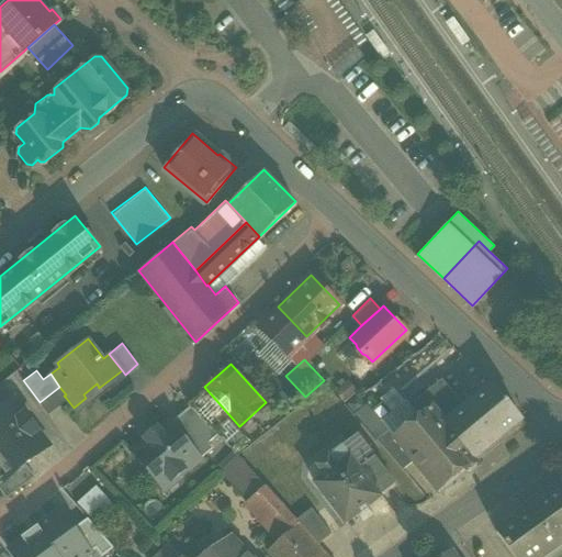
[(463,404),(441,378),(411,403),(419,414),(394,434),(394,435),(413,458),(438,489),(523,419),(491,381),(463,404)]
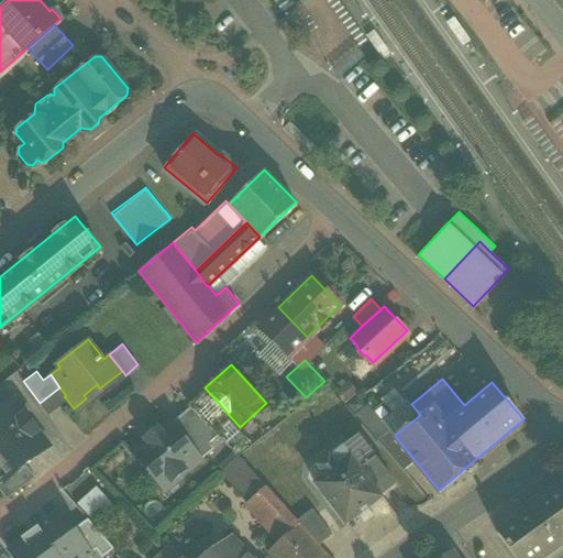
[(352,392),(343,382),(335,389),(343,400),(352,392)]
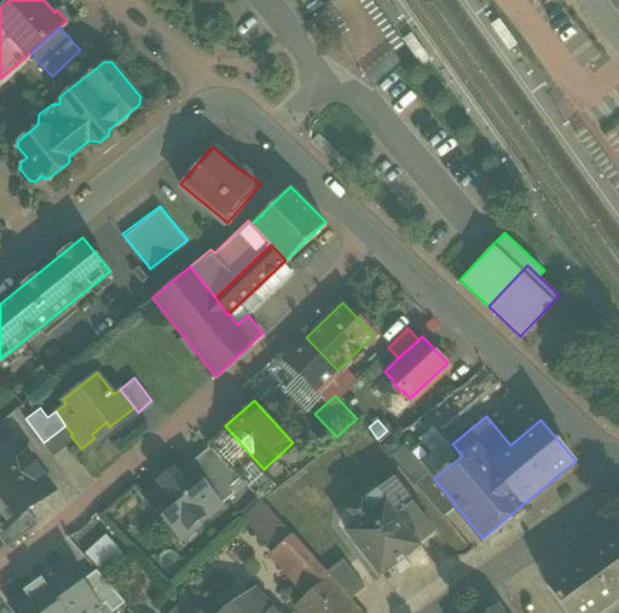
[(52,454),(73,438),(70,435),(73,434),(65,426),(44,443),(52,454)]
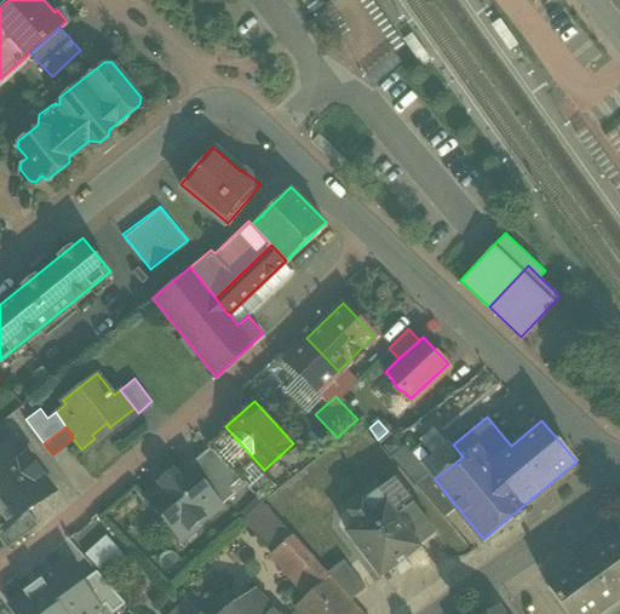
[(38,469),(29,457),(30,457),(15,436),(0,447),(0,521),(4,526),(4,527),(27,509),(42,497),(55,488),(39,468),(38,469)]
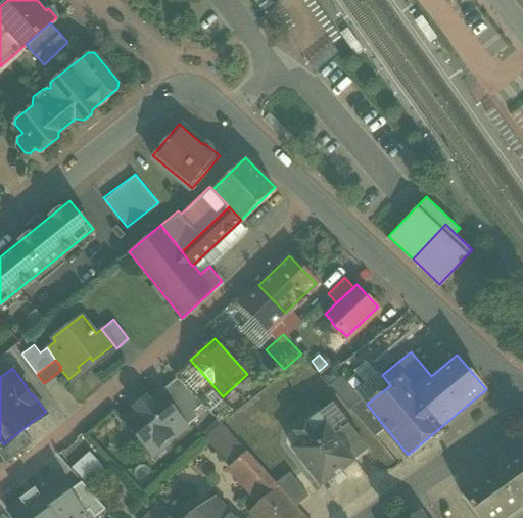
[(192,410),(200,402),(177,375),(159,390),(187,423),(196,414),(192,410)]
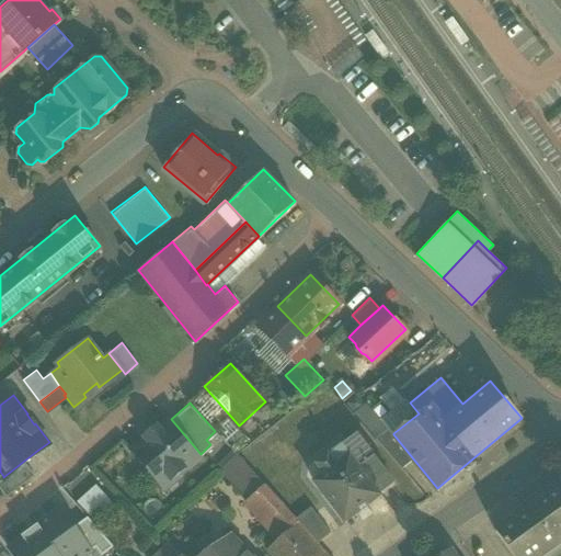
[(388,427),(370,408),(359,417),(376,435),(388,427)]
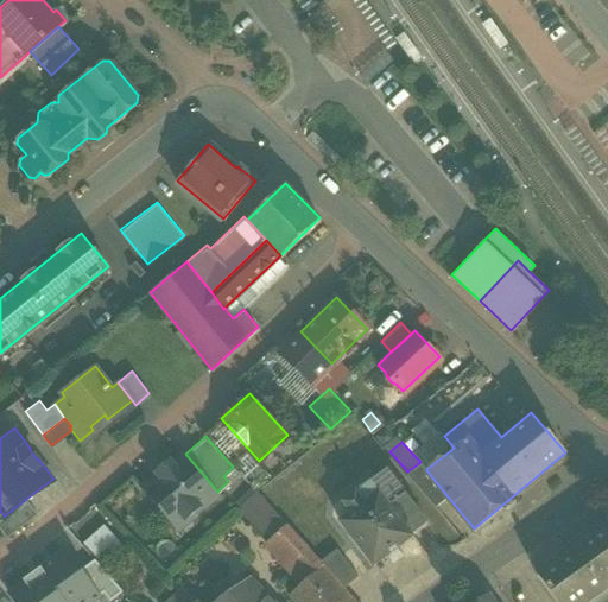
[(185,454),(182,449),(172,457),(171,456),(152,471),(153,473),(139,485),(178,531),(195,517),(194,514),(219,493),(217,492),(185,454)]
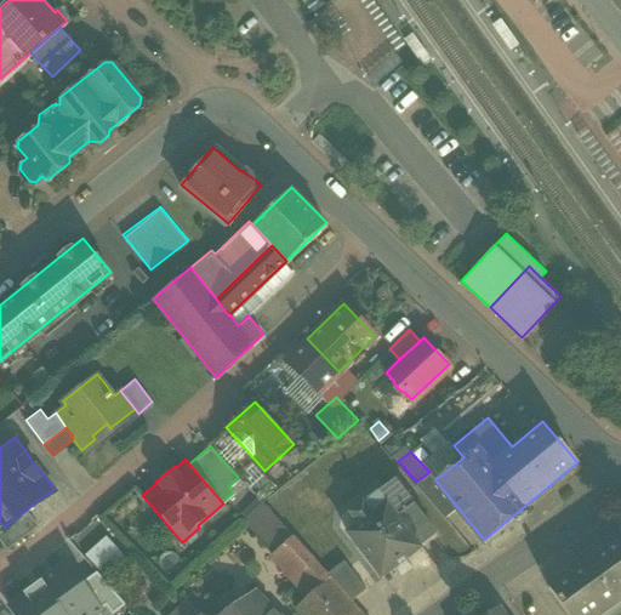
[(456,506),(436,480),(436,479),(429,472),(416,482),(415,483),(444,516),(456,506)]
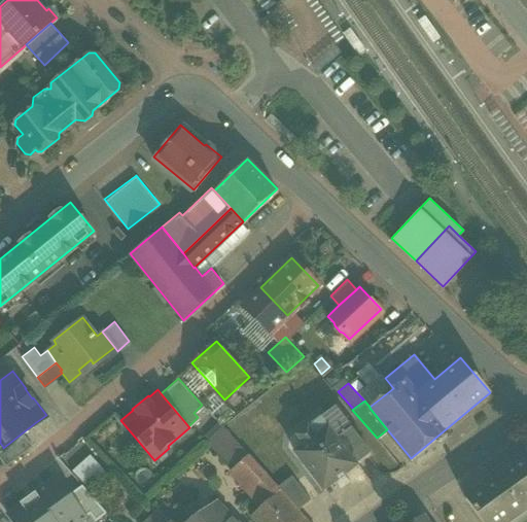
[(370,452),(335,406),(320,416),(356,463),(370,452)]
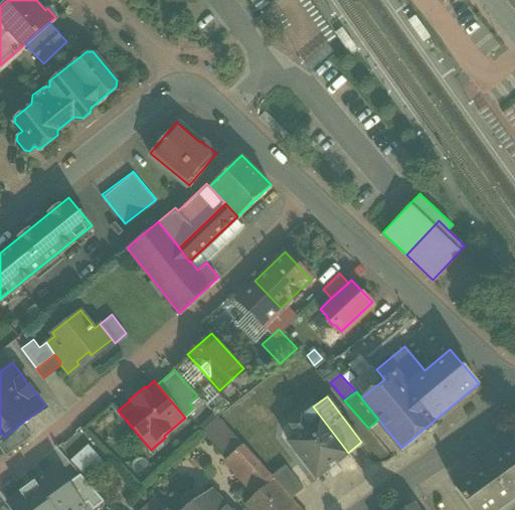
[(348,453),(313,406),(291,423),(298,434),(289,441),(316,477),(348,453)]
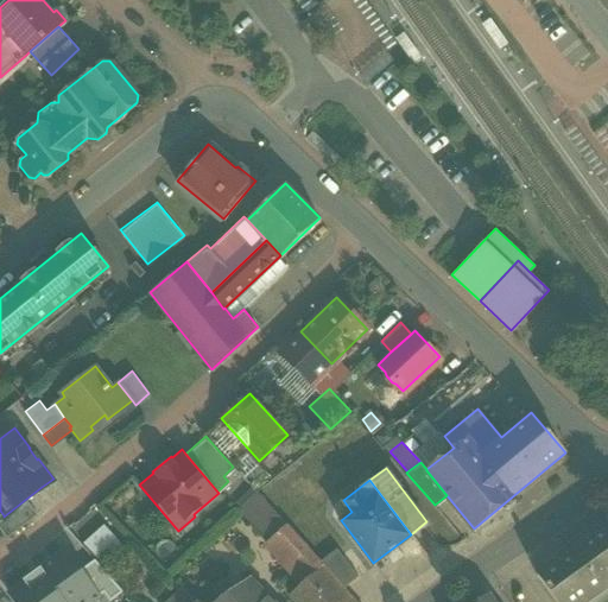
[(255,488),(252,483),(233,501),(236,506),(255,488)]
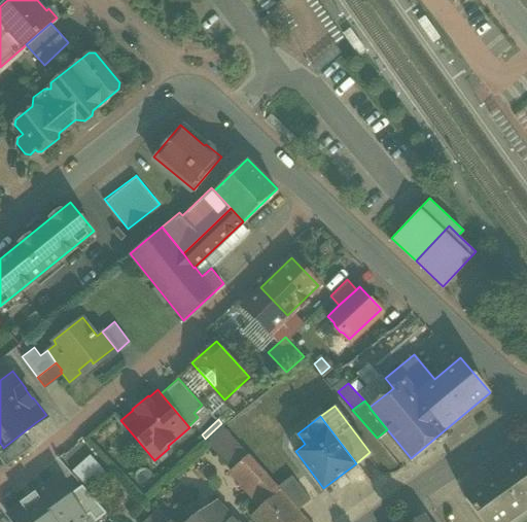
[(248,452),(221,423),(205,439),(232,467),(248,452)]
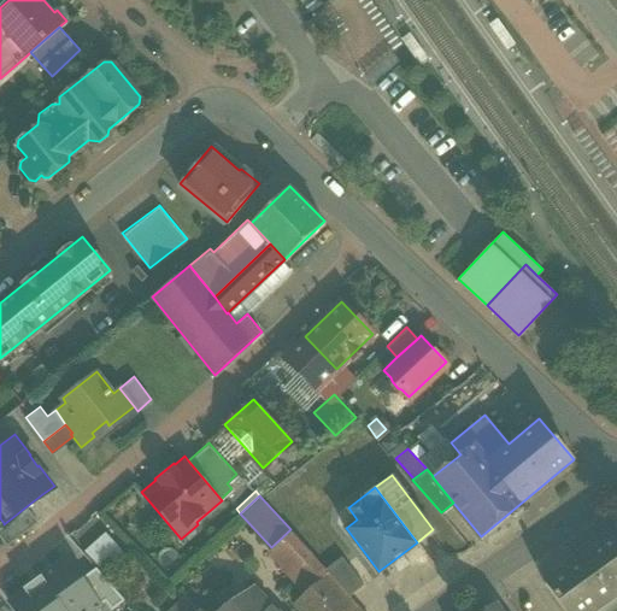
[(27,506),(4,524),(4,523),(0,526),(0,534),(7,544),(37,520),(27,506)]
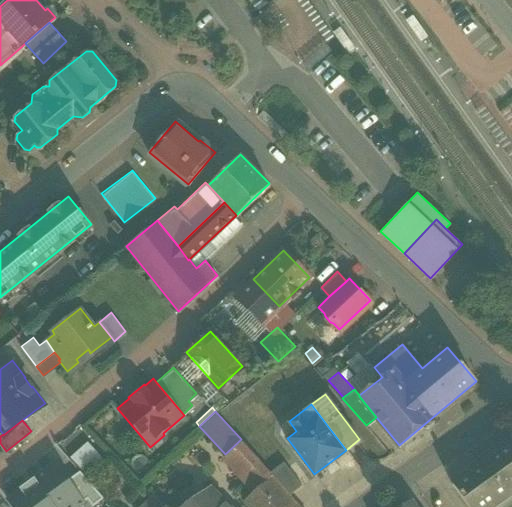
[(511,438),(487,456),(485,453),(474,460),(477,464),(451,482),(469,506),(488,506),(495,503),(491,498),(511,482),(511,438)]
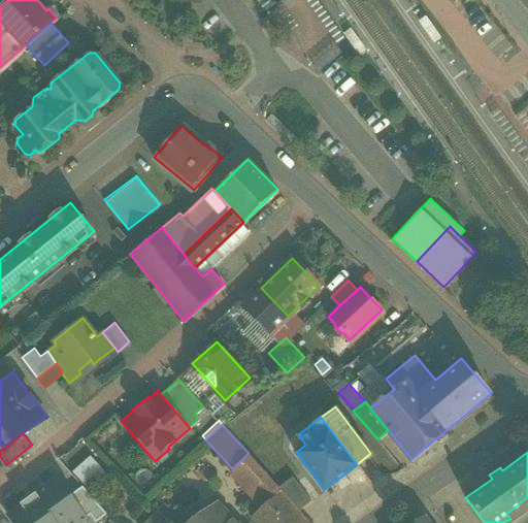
[(277,486),(249,453),(232,468),(263,503),(279,488),(277,486)]
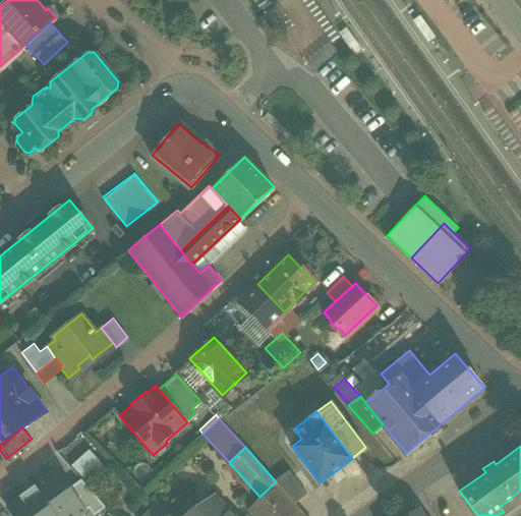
[(106,466),(88,448),(70,463),(89,482),(106,466)]
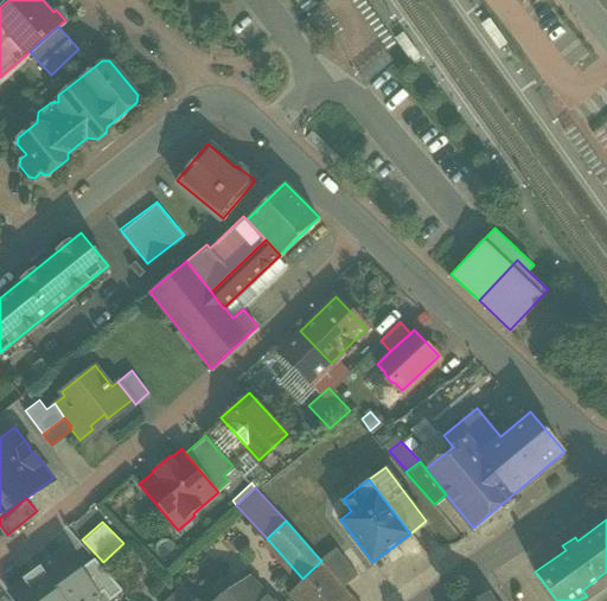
[(336,545),(319,558),(321,561),(343,584),(357,573),(336,545)]
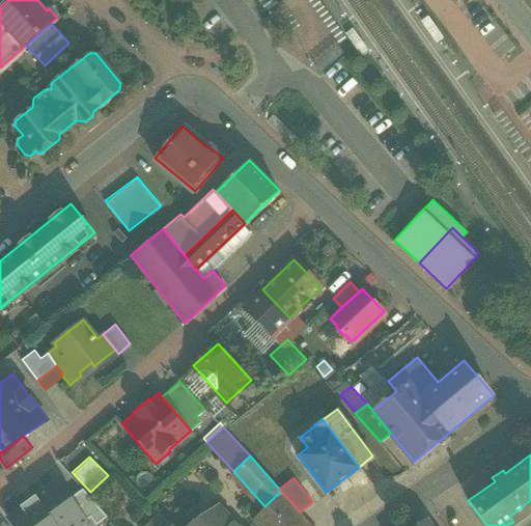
[(312,525),(300,511),(281,491),(264,506),(252,517),(259,525),(312,525)]
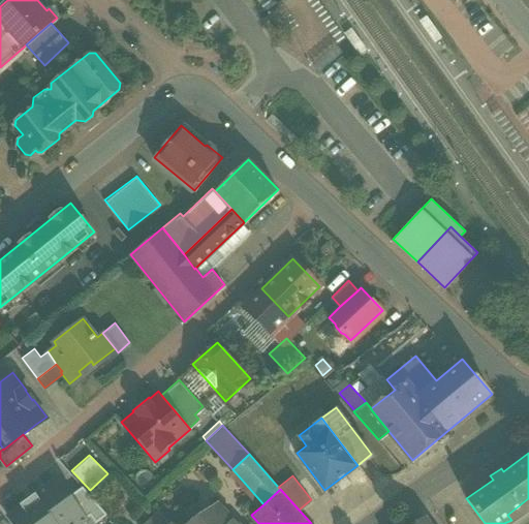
[(238,523),(216,500),(183,523),(238,523)]
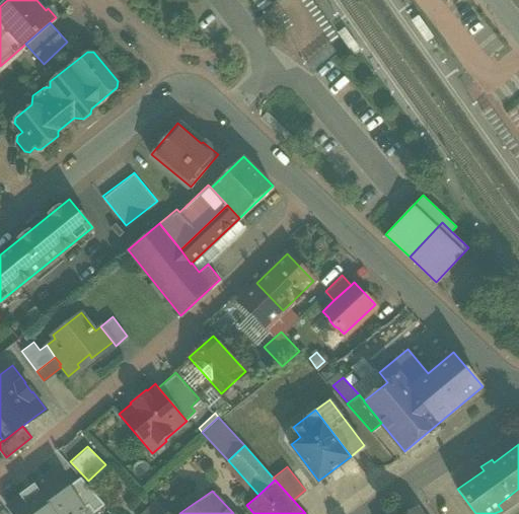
[(155,499),(140,513),(163,513),(166,511),(155,499)]
